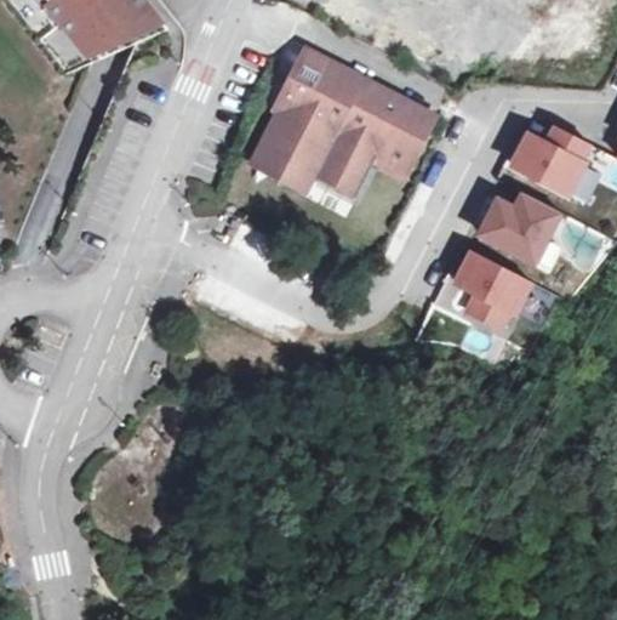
[(47,0),(44,4),(84,51),(118,24),(119,27),(146,5),(142,0),(47,0)]
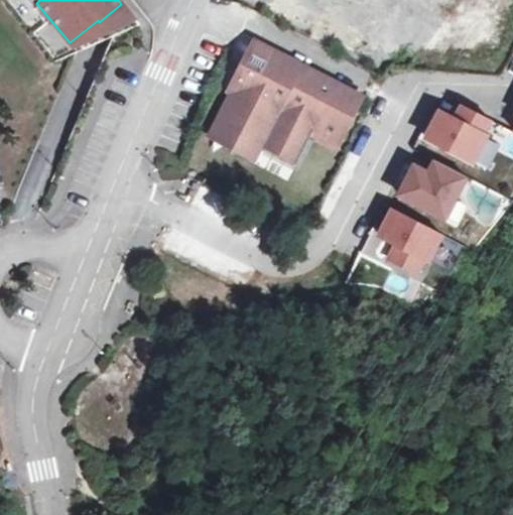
[(289,69),(251,47),(244,60),(279,84),(289,69)]
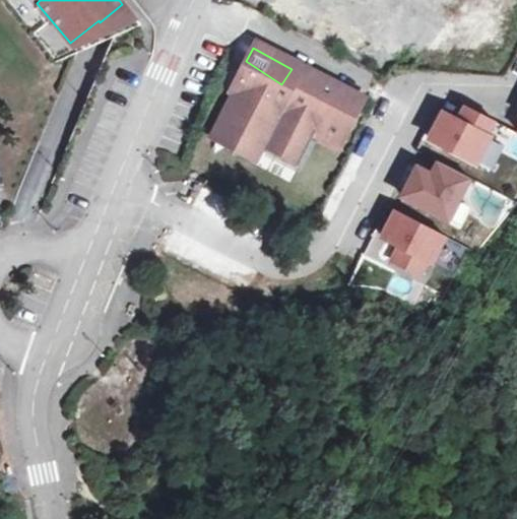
[(289,173),(296,163),(308,140),(330,153),(356,106),(292,69),(281,84),(246,61),(201,141),(250,168),(258,154),(289,173)]
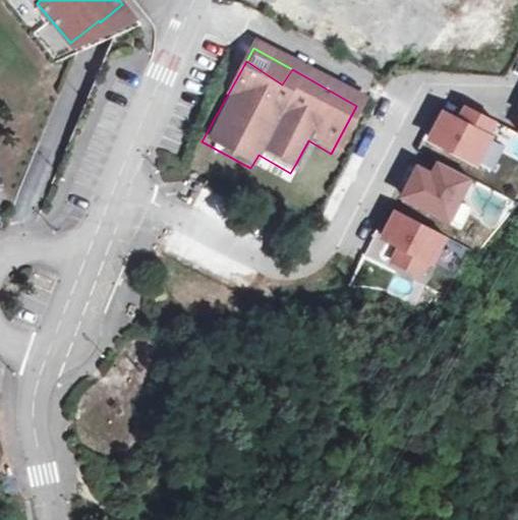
[(490,134),(497,121),(463,103),(456,115),(441,107),(424,138),(477,166),(494,136),(490,134)]
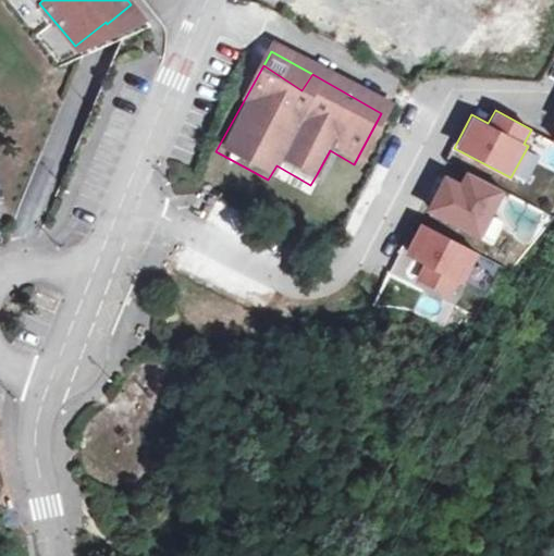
[(481,242),(507,192),(467,171),(459,185),(443,177),(425,213),(481,242)]
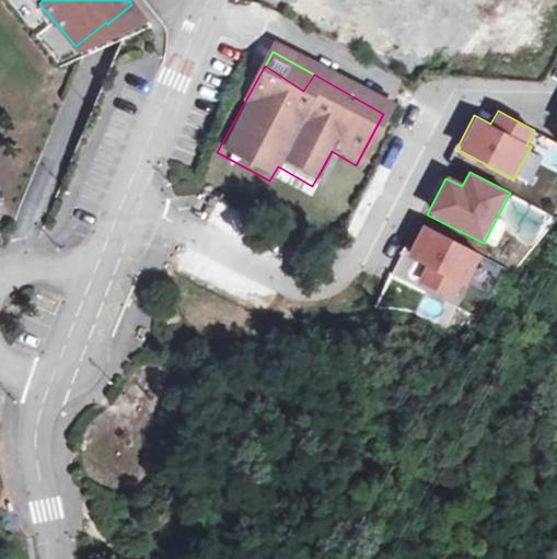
[(424,229),(412,255),(429,263),(420,282),(455,299),(461,287),(466,288),(482,254),(424,229)]
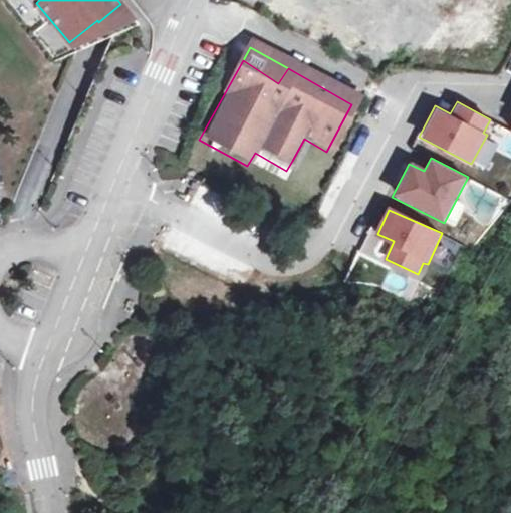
[(141,256),(133,275),(143,279),(151,260),(141,256)]
